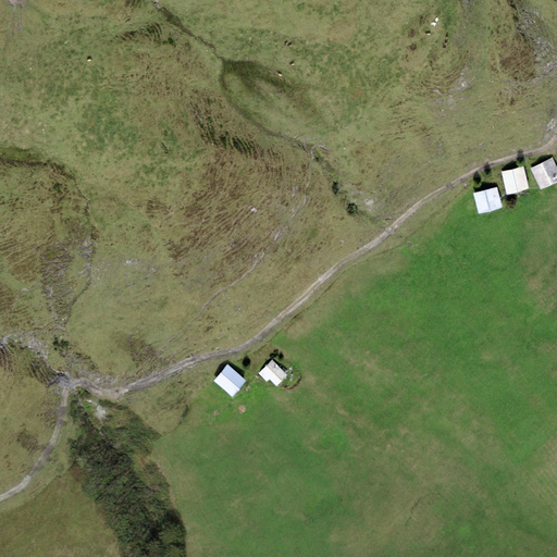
[(556,170),(553,160),(532,170),(542,190),(556,182),(556,170)]
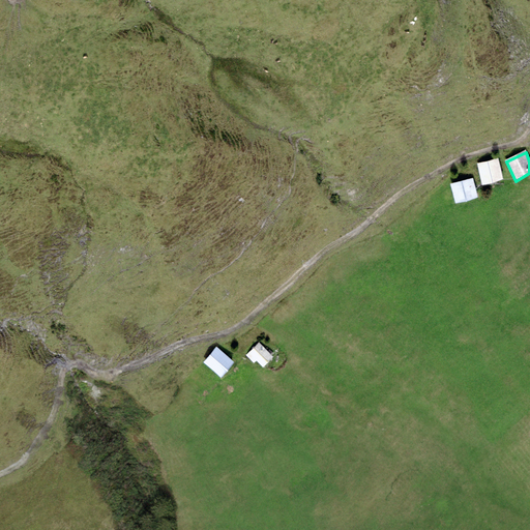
[(498,159),(478,163),(482,183),(502,179),(498,159)]
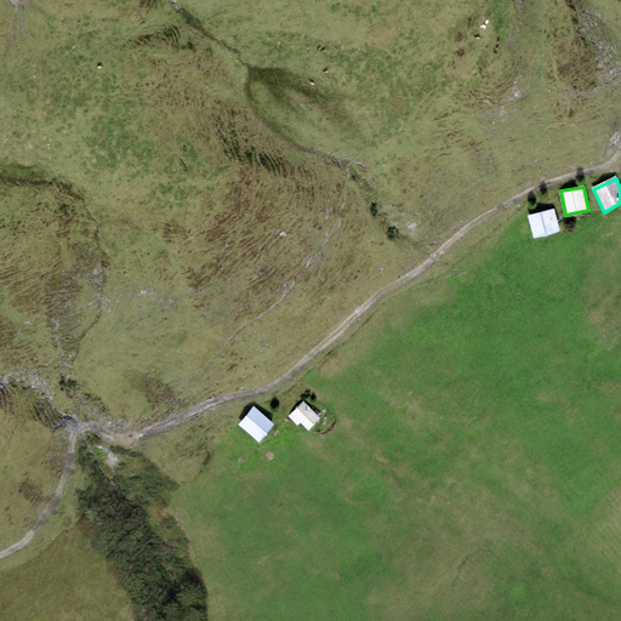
[(554,209),(529,215),(534,235),(559,229),(554,209)]
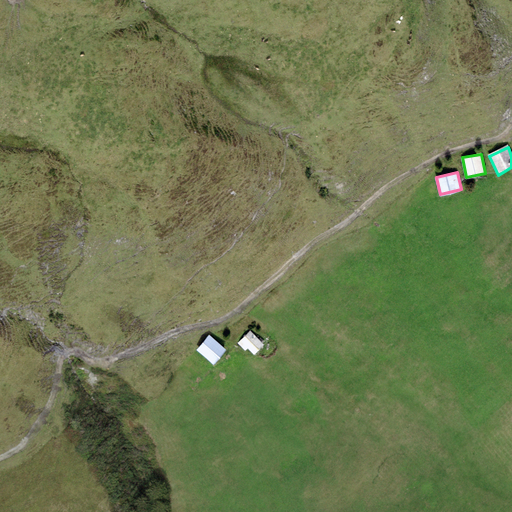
[(263,345),(251,332),(237,345),(245,353),(248,349),(253,355),(263,345)]
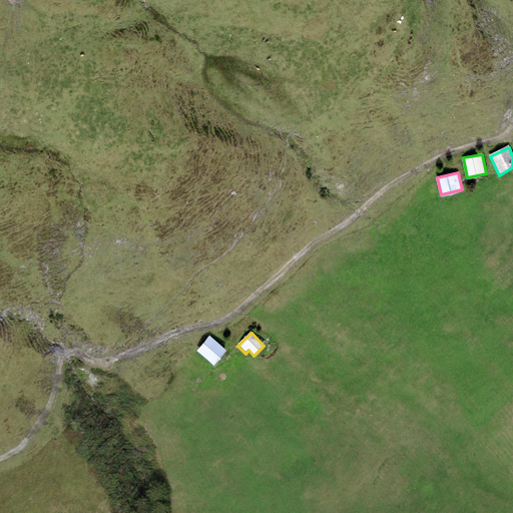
[(225,350),(209,337),(197,353),(213,366),(225,350)]
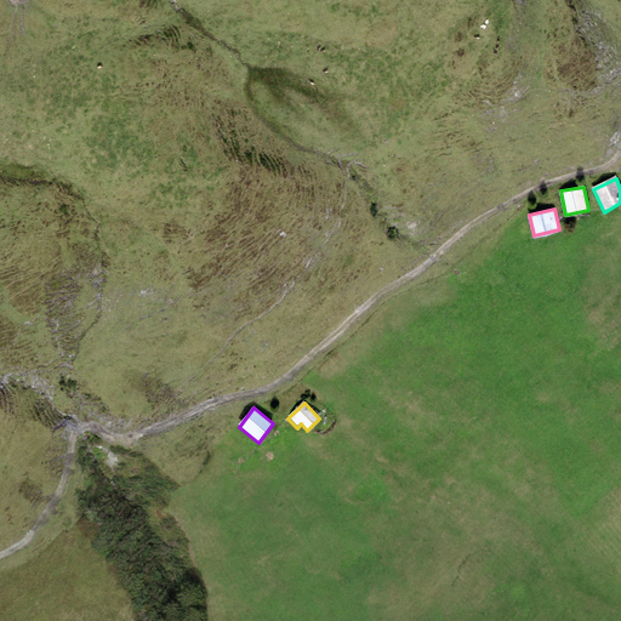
All buildings are outlined.
